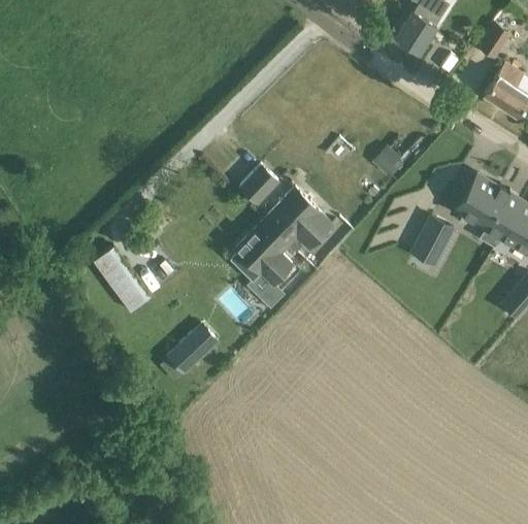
[(488,0),(501,10),(508,0),(488,0)]
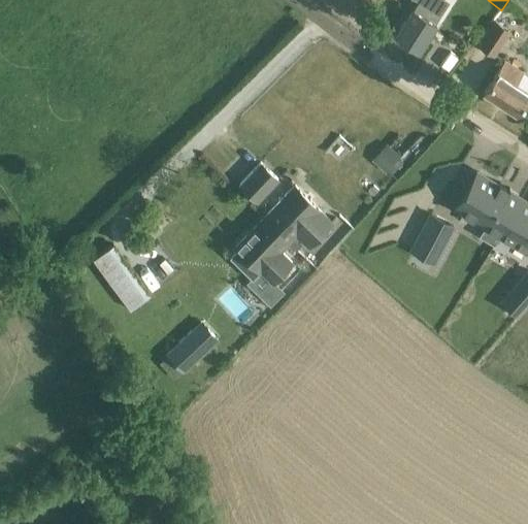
[(414,12),(396,40),(419,55),(436,28),(414,12)]
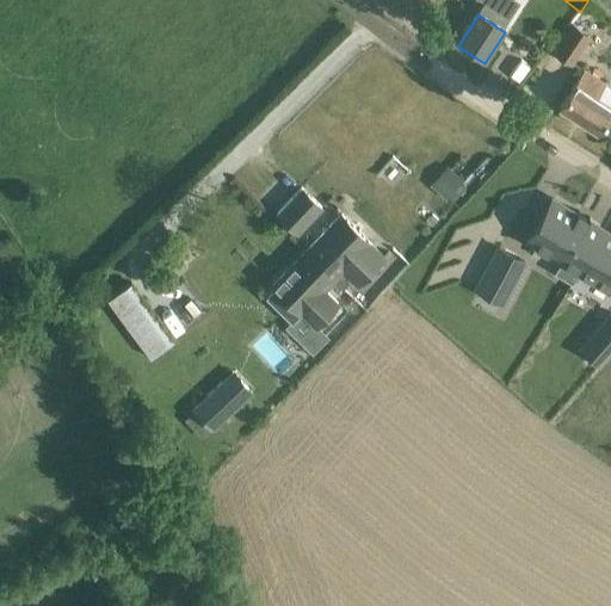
[(591,39),(573,28),(554,57),(572,69),(591,39)]
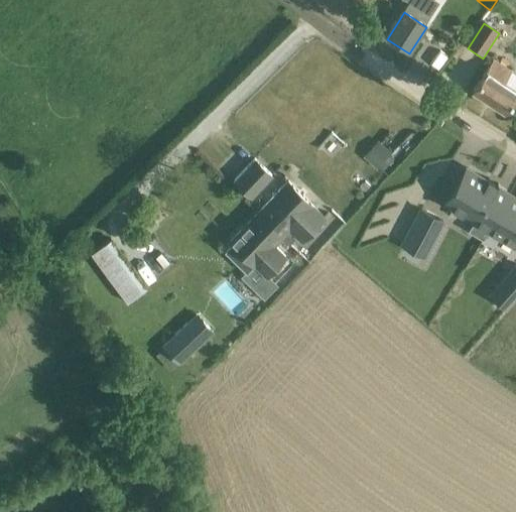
[(493,64),(484,78),(473,95),(505,116),(515,99),(515,93),(505,86),(511,76),(493,64)]
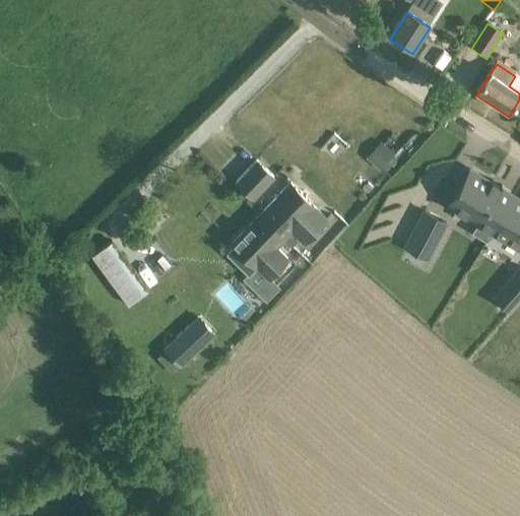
[(383,143),(369,159),(386,175),(400,158),(383,143)]
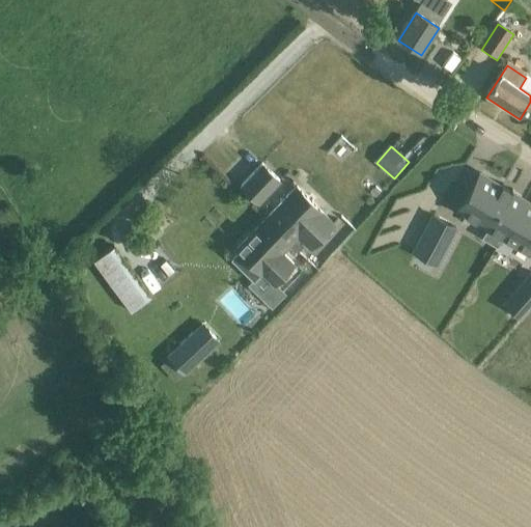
[(261,167),(241,190),(258,206),(279,184),(261,167)]
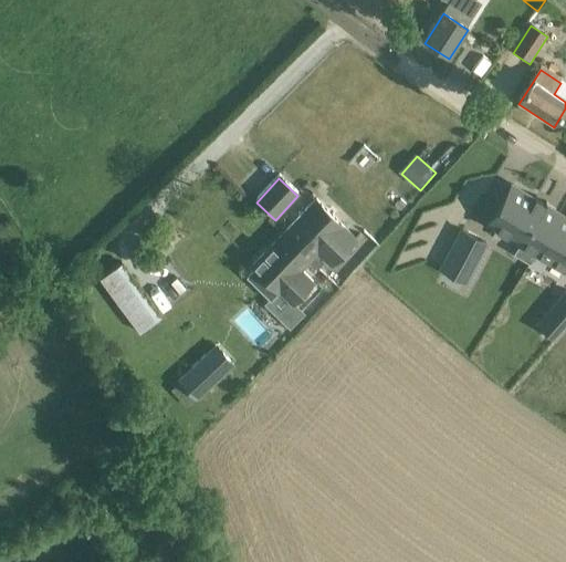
[(504,212),(493,230),(520,246),(513,257),(528,267),(535,256),(555,222),(542,214),(546,207),(534,200),(534,201),(513,189),(501,210),(504,212)]
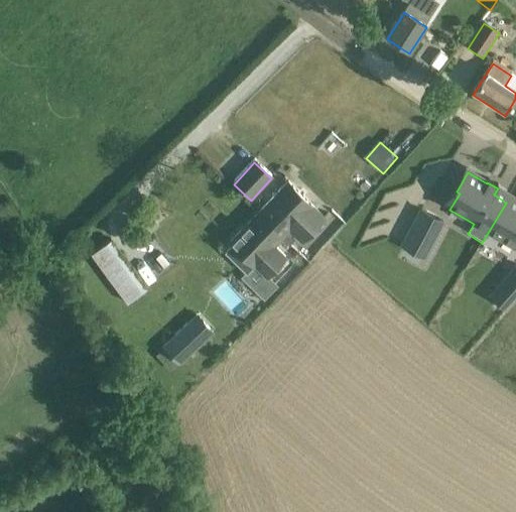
[(325,221),(289,184),(231,245),(233,247),(225,256),(246,276),(253,268),(266,280),(285,260),(273,248),(279,241),(287,248),(293,242),(299,247),(325,221)]
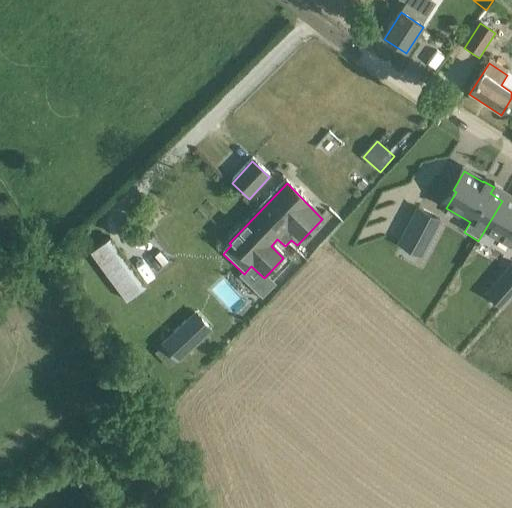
[(511,206),(502,201),(484,231),(511,247),(511,206)]
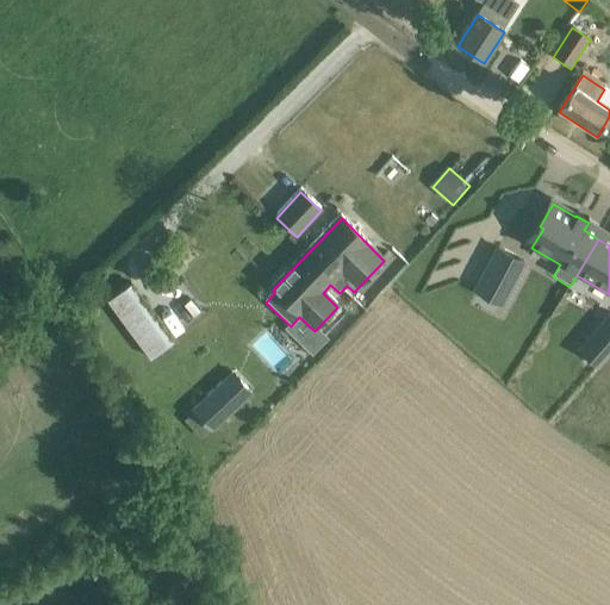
[(500,253),(478,295),(503,309),(526,266),(500,253)]
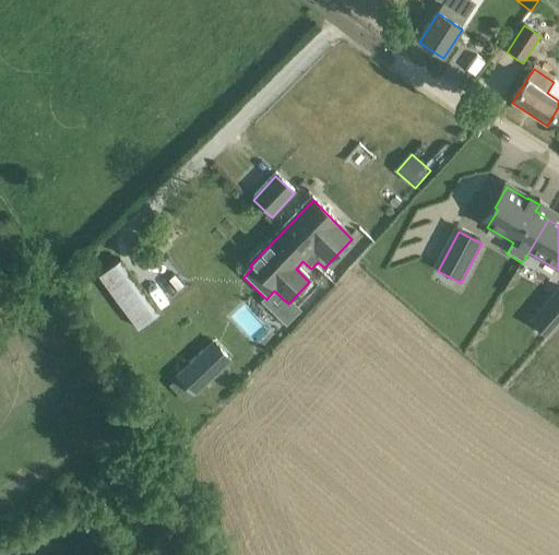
[(121,262),(98,279),(138,332),(161,316),(121,262)]
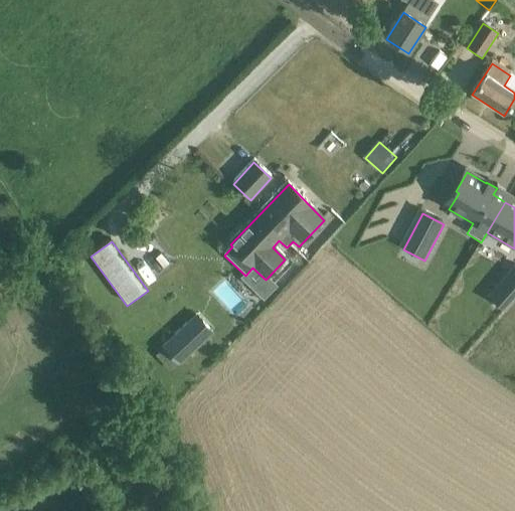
[(514,269),(490,298),(505,312),(514,300),(514,269)]
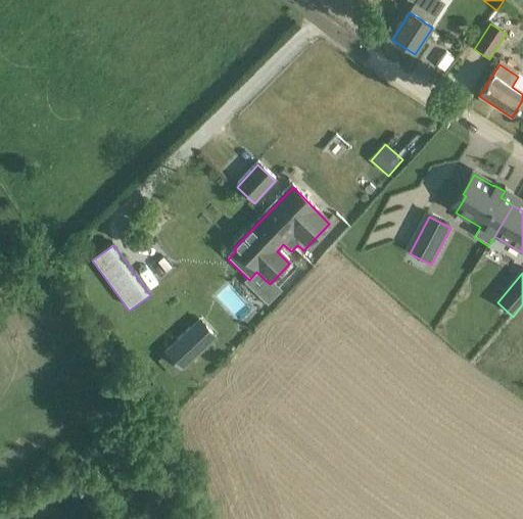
[(200,322),(165,355),(182,371),(217,339),(200,322)]
